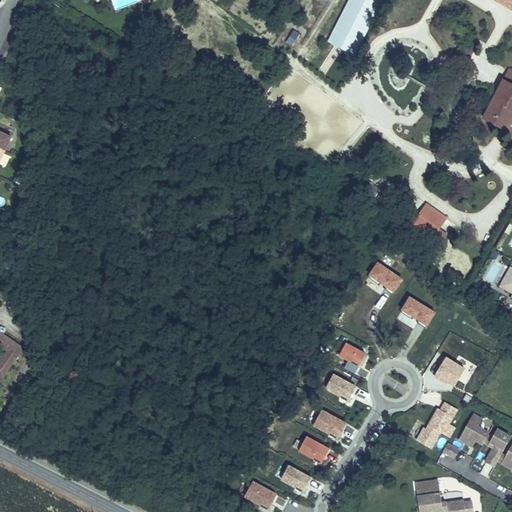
[(511,0),(494,0),(511,10),(511,0)]
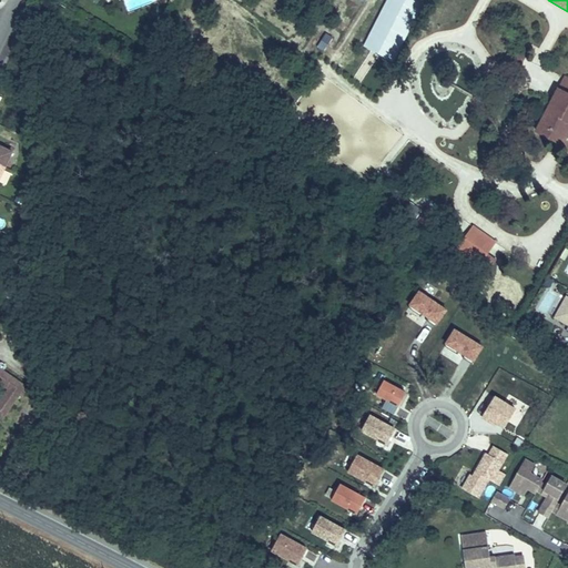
[(318,48),(325,51),(332,38),(325,34),(318,48)]
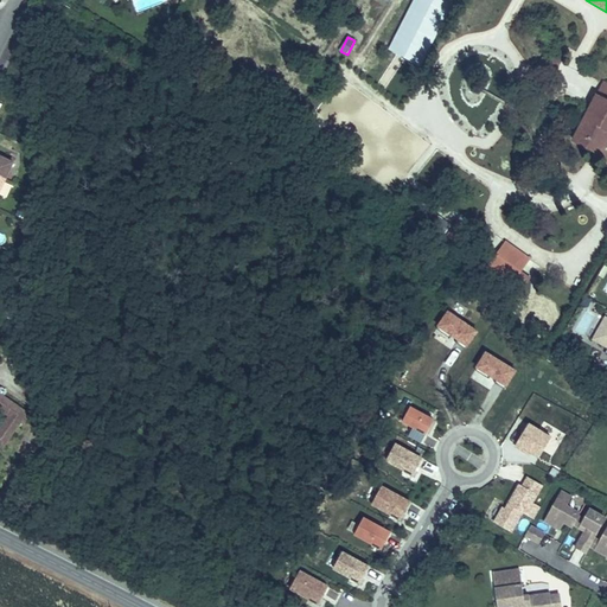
[(606,84),(604,83),(574,140),(599,154),(606,138),(606,84)]
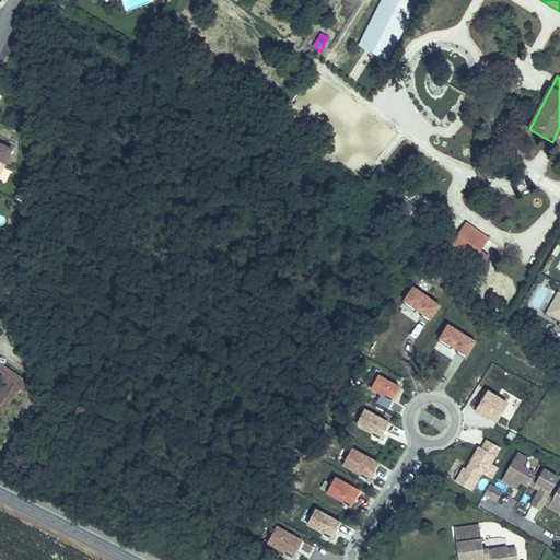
[(0,163),(4,166),(12,150),(0,144),(0,163)]
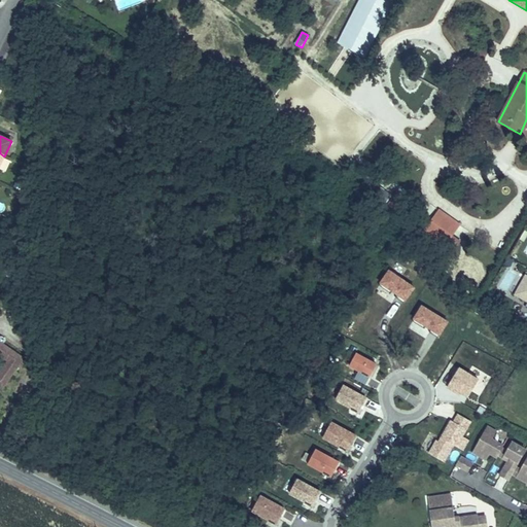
[(437,209),(422,232),(445,246),(460,223),(437,209)]
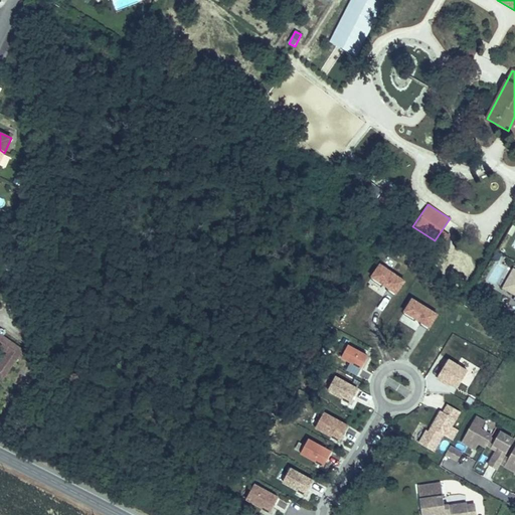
[(404,281),(380,265),(370,279),(382,287),(383,285),(388,288),(386,291),(394,296),(404,281)]
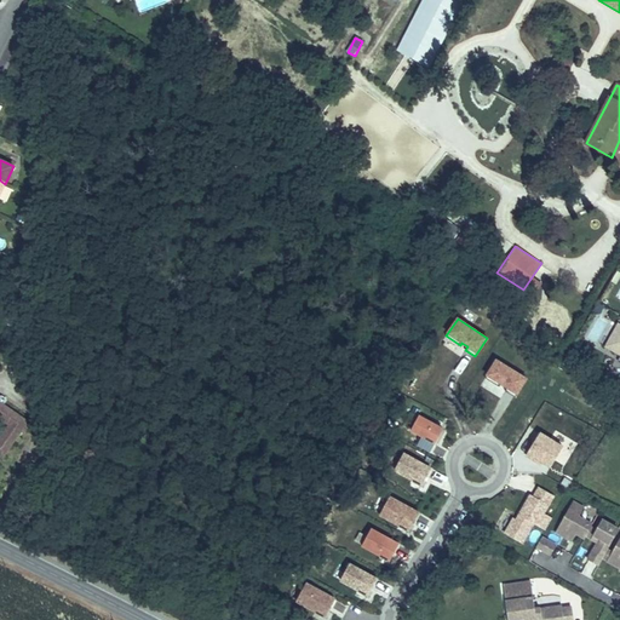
[(619,325),(606,346),(619,354),(619,357),(618,361),(619,362),(619,325)]
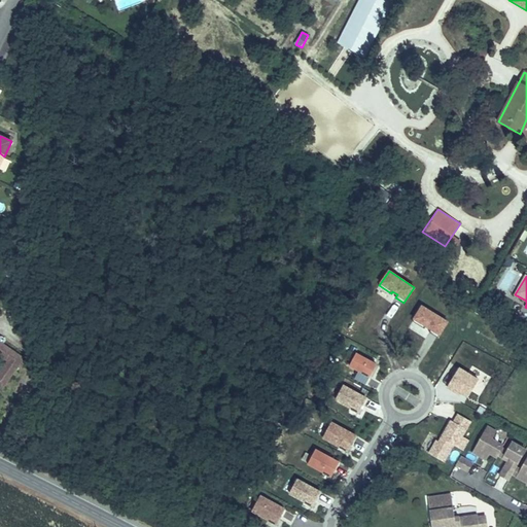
[(448,322),(422,306),(413,321),(424,328),(426,326),(431,329),(429,332),(437,338),(448,322)]
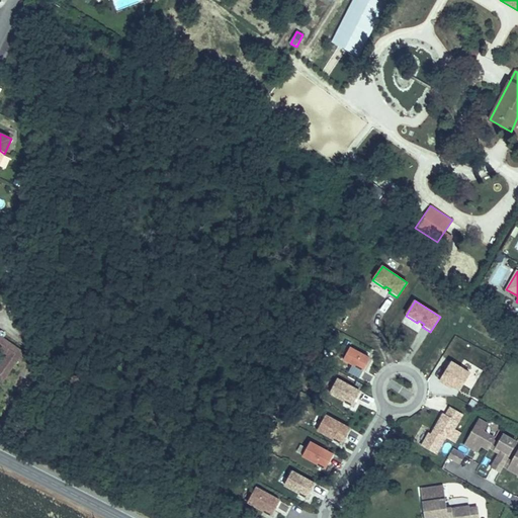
[(0,349),(7,355),(0,365),(0,380),(2,382),(24,352),(3,338),(2,340),(0,338),(0,349)]
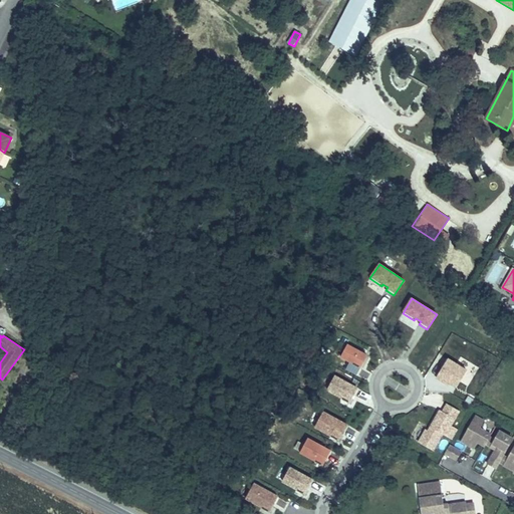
[(367,356),(347,345),(341,356),(361,367),(367,356)]
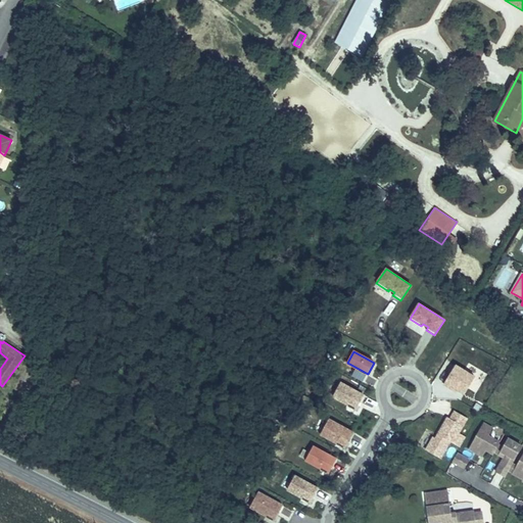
[(475,377),(456,365),(444,384),(452,388),(453,386),(465,393),(475,377)]
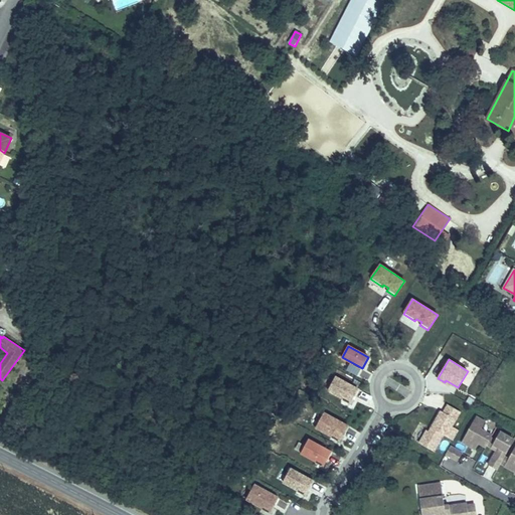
[(362,368),(351,362),(346,369),(358,375),(362,368)]
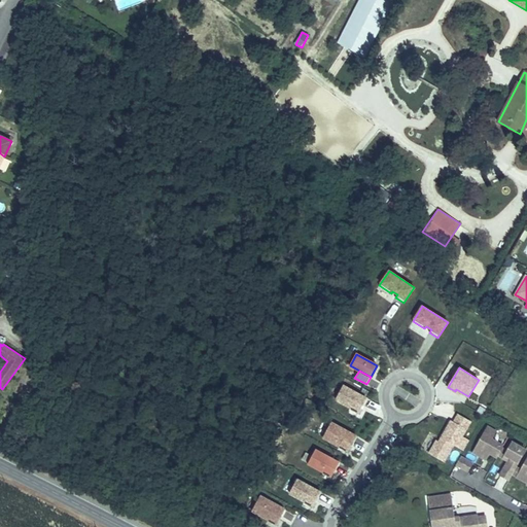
[(343,386),(336,399),(359,412),(366,398),(343,386)]
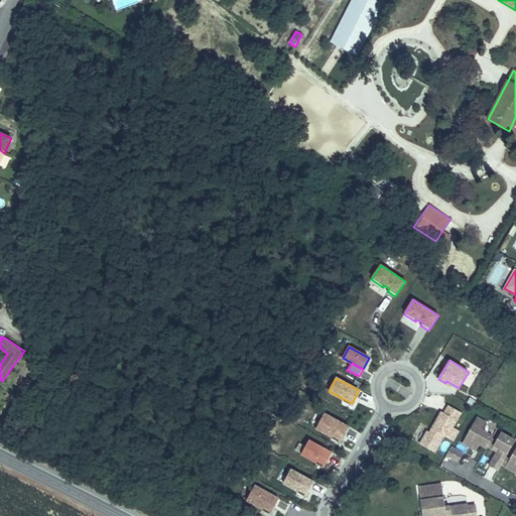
[(461,412),(448,405),(444,413),(441,411),(430,432),(427,431),(420,444),(434,453),(443,435),(454,441),(460,431),(453,427),(461,412)]
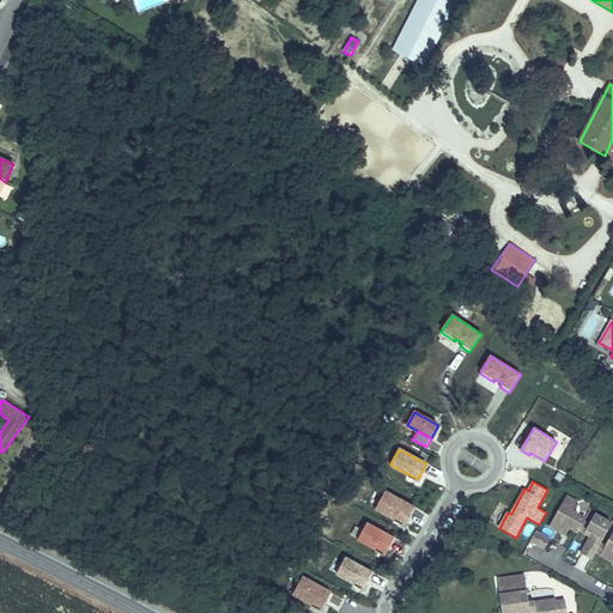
[(386,493),(377,510),(405,525),(413,509),(386,493)]
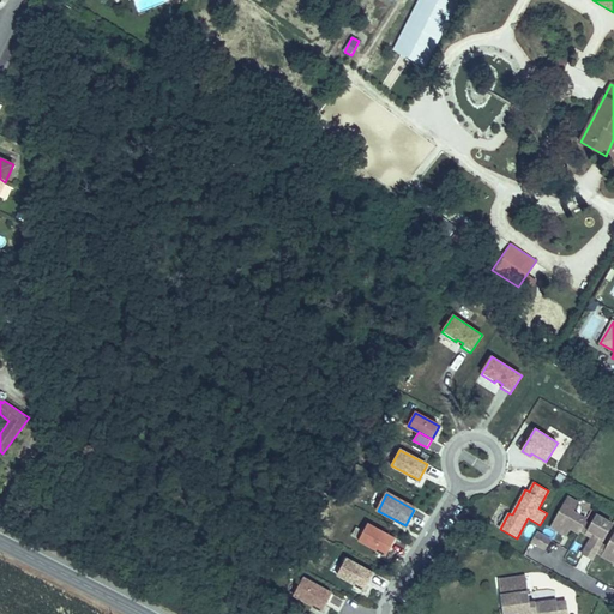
[(567,498),(551,527),(564,534),(565,531),(569,533),(571,528),(579,533),(581,530),(585,522),(587,519),(573,512),(578,504),(567,498)]
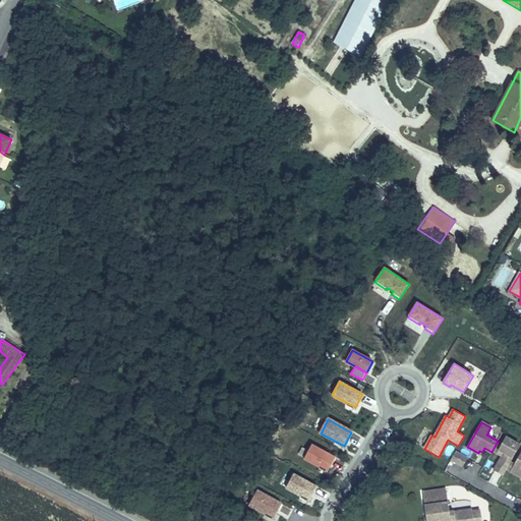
[(511,461),(520,446),(505,437),(501,446),(497,452),(503,456),(505,457),(504,460),(502,459),(495,471),(503,475),(507,468),(511,461)]
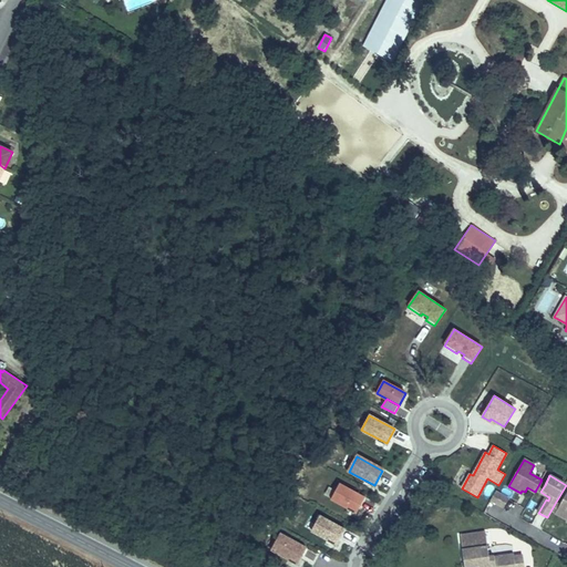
[(340,484),(331,498),(349,508),(351,509),(357,513),(364,498),(340,484)]
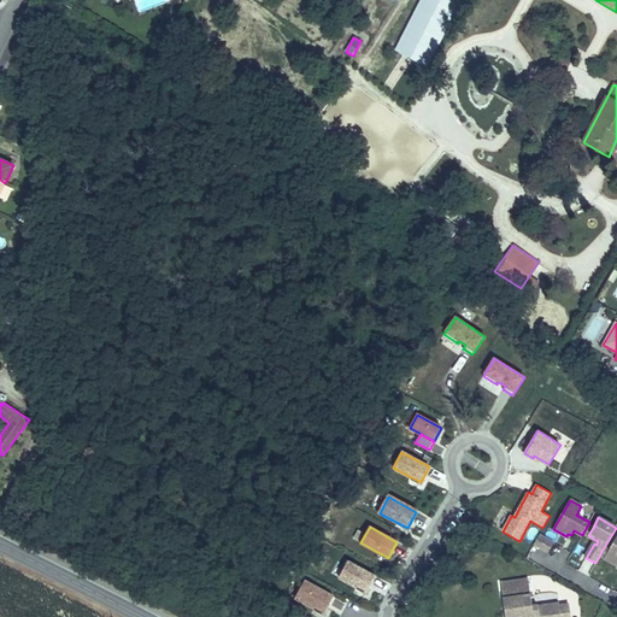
[(539,535),(534,545),(548,552),(553,542),(539,535)]
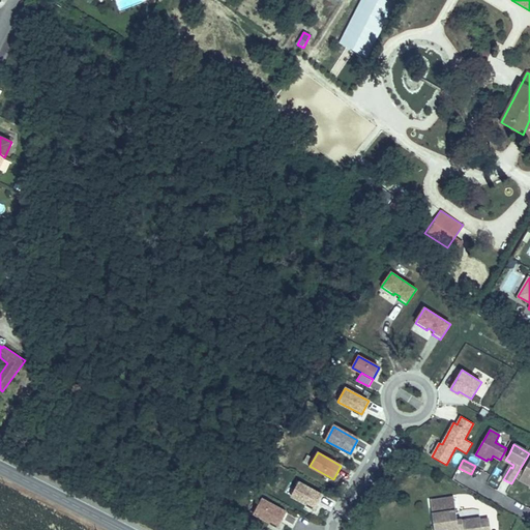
[(529,460),(524,472),(520,479),(529,484),(529,460)]
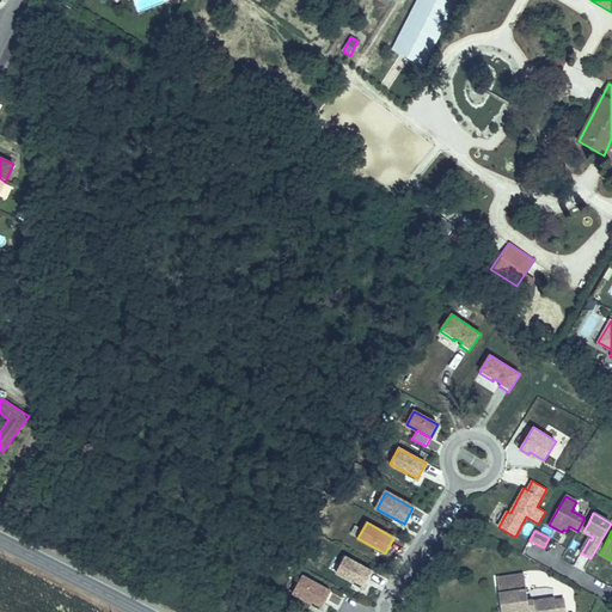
[(580,555),(574,564),(582,569),(588,560),(580,555)]
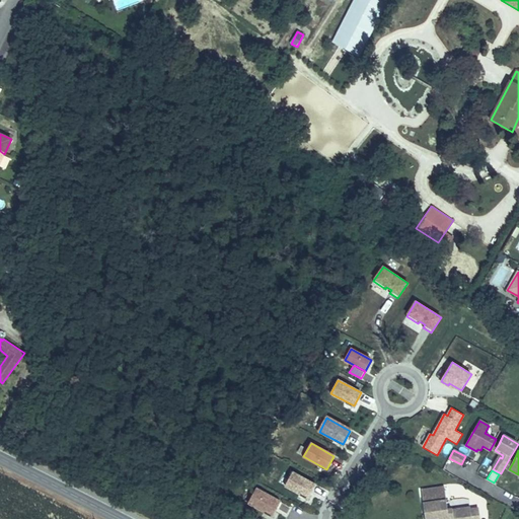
[(293,472),(286,486),(301,494),(304,496),(308,498),(316,485),(293,472)]
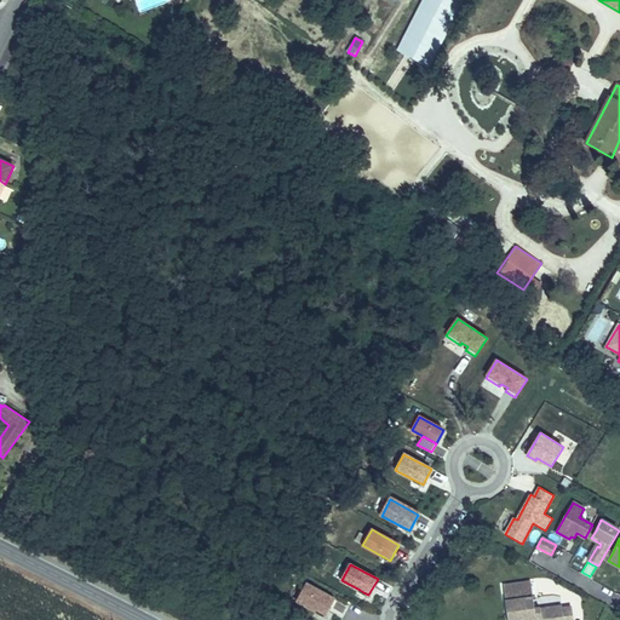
[(530,581),(504,585),(507,619),(563,619),(562,608),(562,606),(534,609),(530,581)]
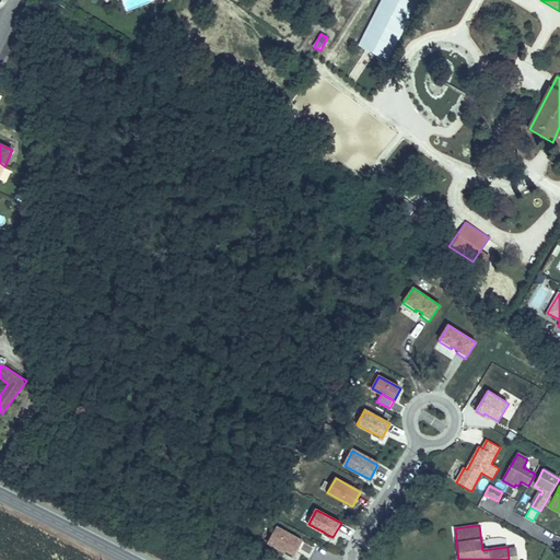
[(268,543),(294,557),(303,541),(277,527),(268,543)]
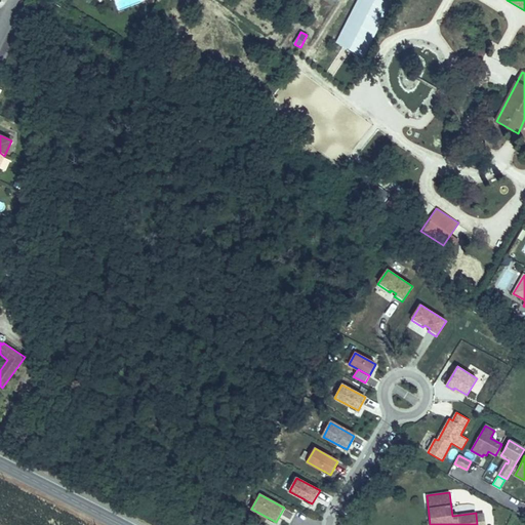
[(485,524),(484,514),(476,515),(477,524),(485,524)]
